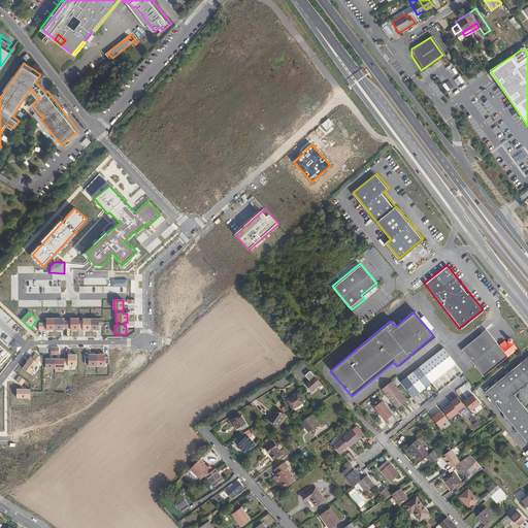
[(45,324),(38,324),(38,331),(63,331),(63,328),(70,328),(70,331),(78,331),(78,328),(83,328),(83,331),(98,331),(98,326),(102,326),(102,320),(83,320),(83,322),(78,322),(78,319),(70,319),(70,322),(63,322),(63,319),(45,319),(45,324)]
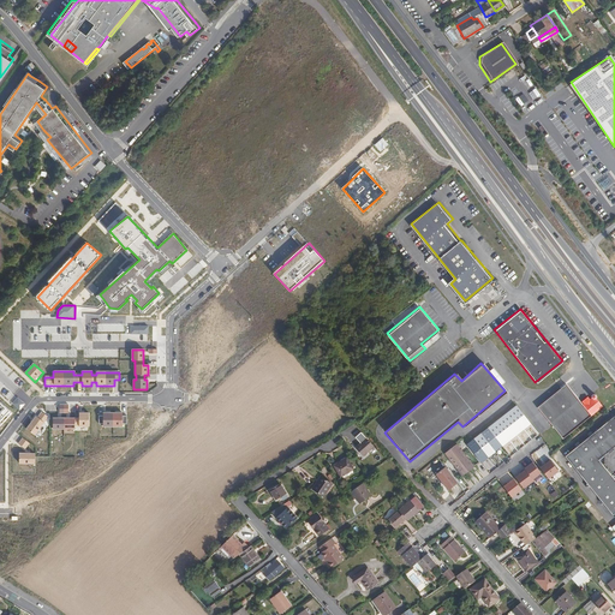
[(549,423),(577,399),(565,382),(536,406),(549,423)]
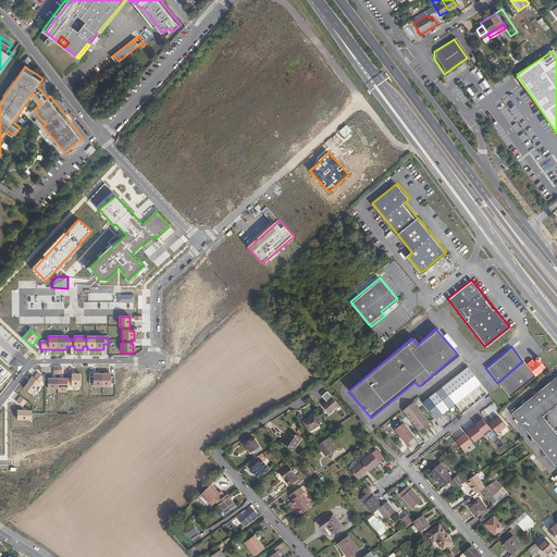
[(522,361),(497,383),(508,397),(543,368),(537,360),(537,358),(535,357),(534,357),(533,358),(533,360),(525,366),(522,361)]
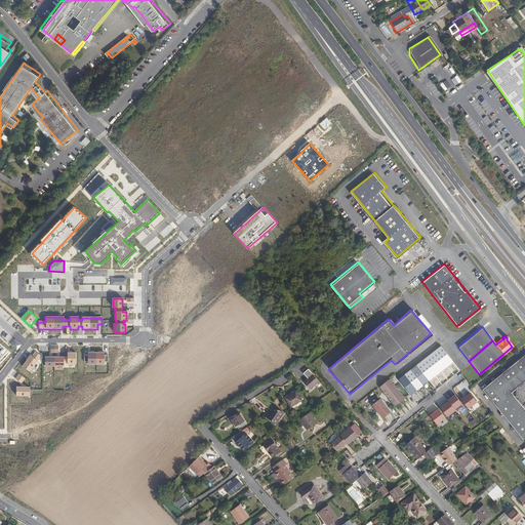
[(0,338),(0,365),(13,349),(0,338)]
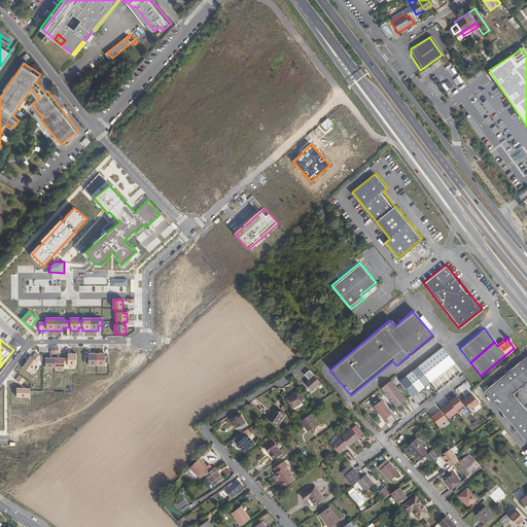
[(453,361),(442,346),(435,351),(448,366),(453,361)]
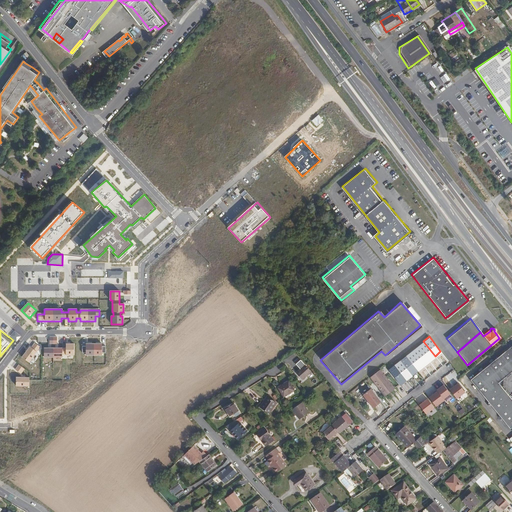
[(435,356),(423,341),(418,345),(429,360),(435,356)]
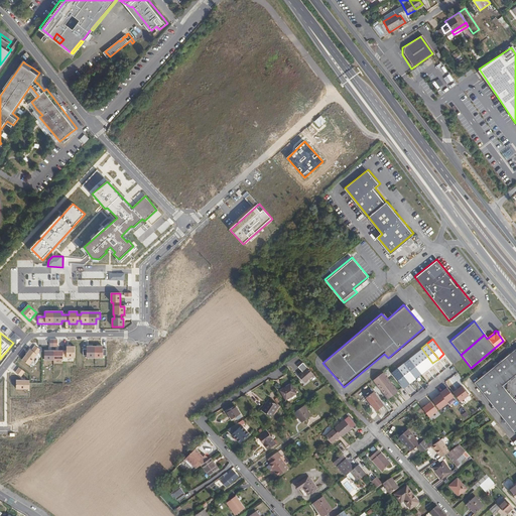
[(30,350),(22,360),(29,366),(40,351),(35,346),(31,351),(30,350)]
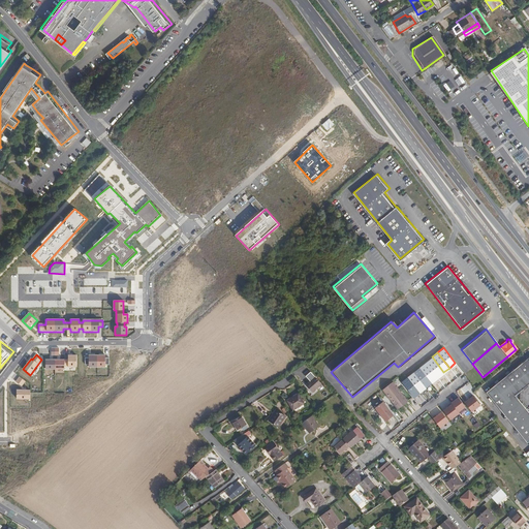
[(528,354),(485,394),(527,442),(528,440),(528,412),(514,396),(528,381),(528,354)]
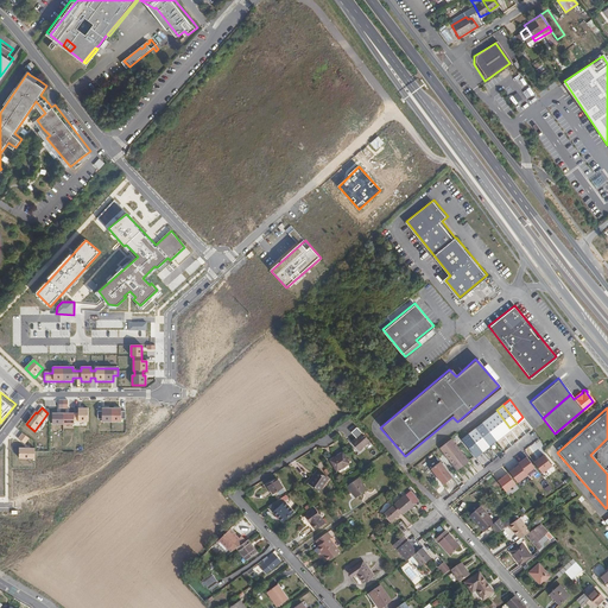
[(77,415),(52,415),(52,424),(74,424),(74,422),(87,422),(87,409),(77,409),(77,415)]
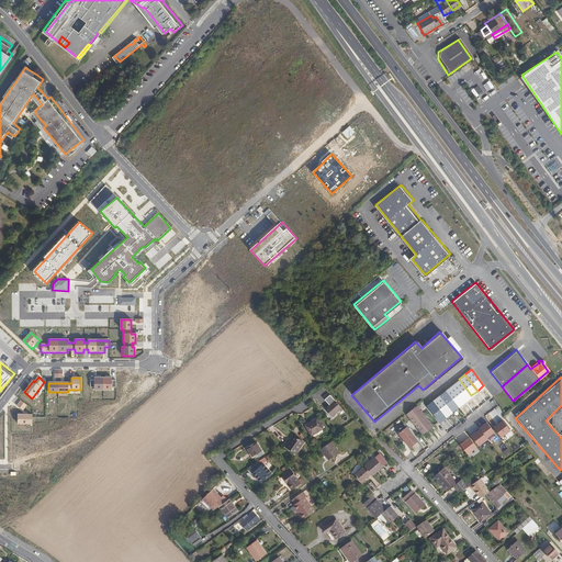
[(93,381),(90,381),(90,388),(93,388),(93,391),(112,391),(112,388),(115,388),(115,381),(112,381),(112,378),(93,378),(93,381)]
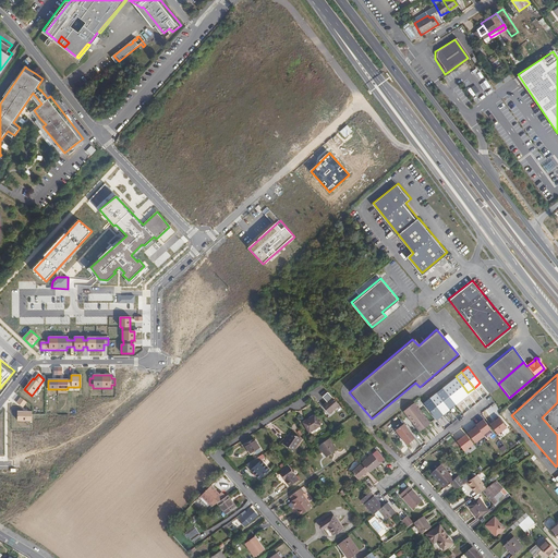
[(456,376),(449,381),(462,398),(468,392),(456,376)]
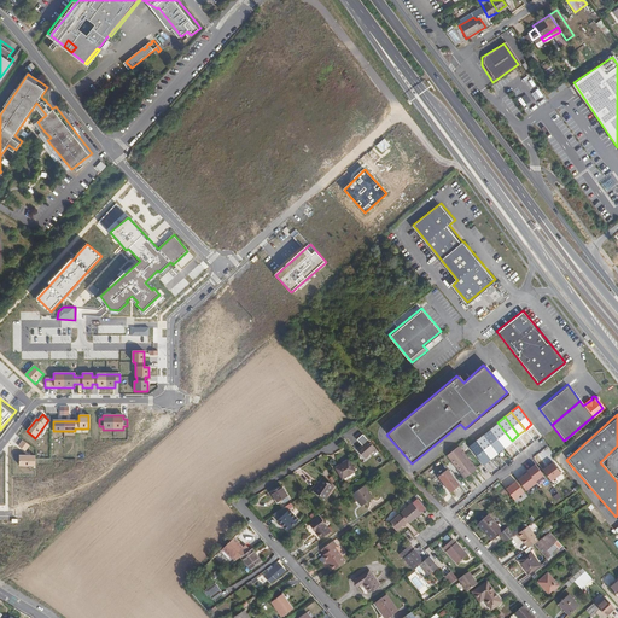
[(497,423),(491,429),(505,447),(512,441),(497,423)]
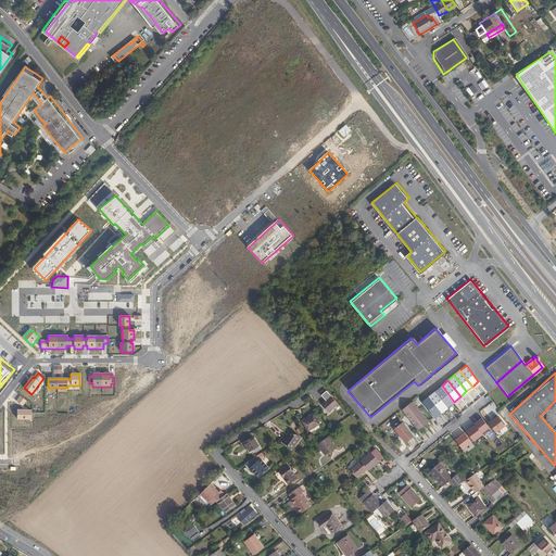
[(436,391),(447,406),(454,402),(442,386),(436,391)]
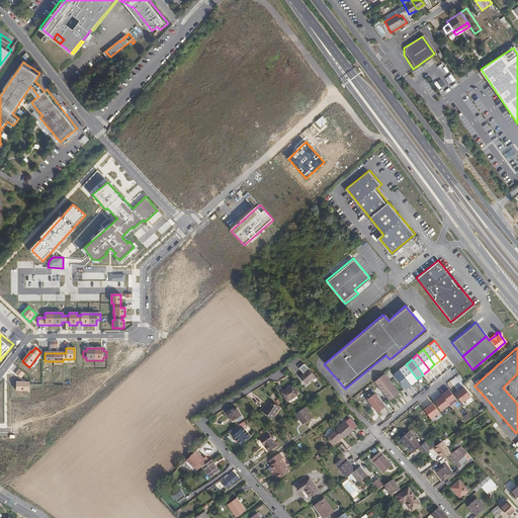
[(400,369),(411,383),(417,378),(406,364),(400,369)]
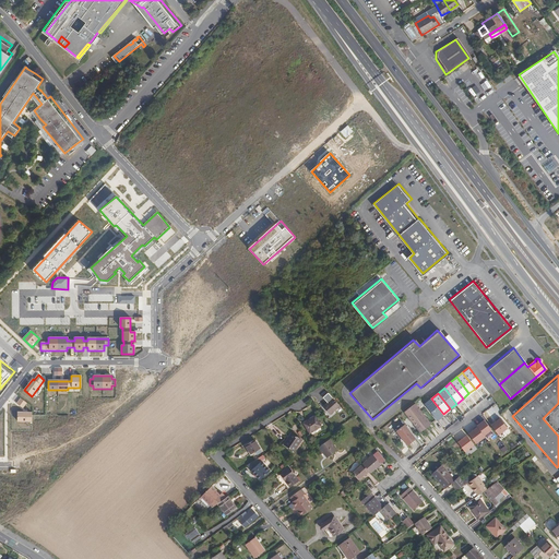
[(20,399),(16,404),(22,408),(26,403),(20,399)]
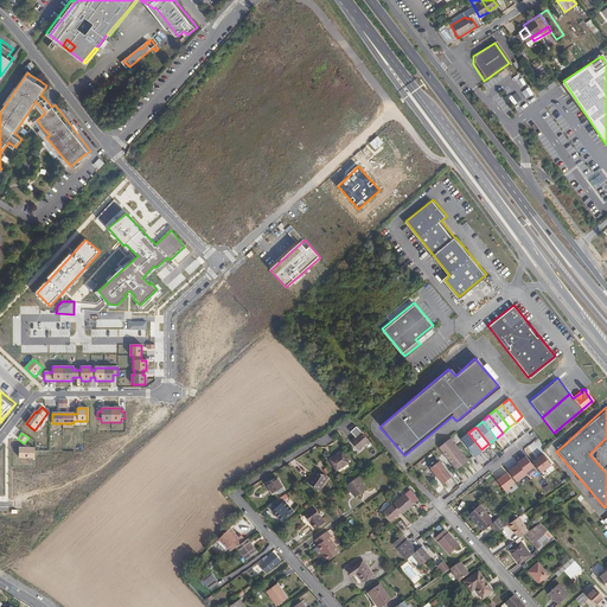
[(362,433),(351,442),(358,449),(369,440),(362,433)]
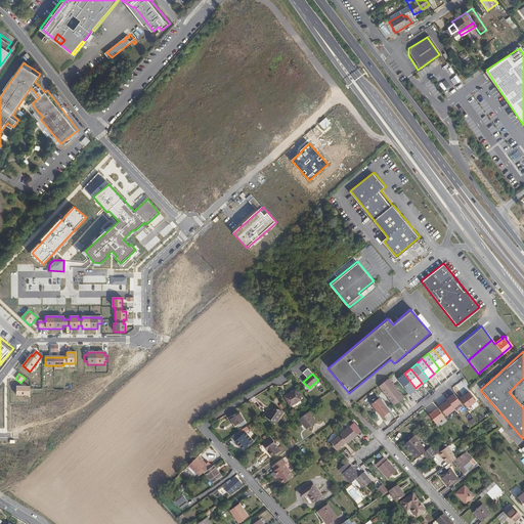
[(404,374),(397,379),(409,394),(416,388),(404,374)]
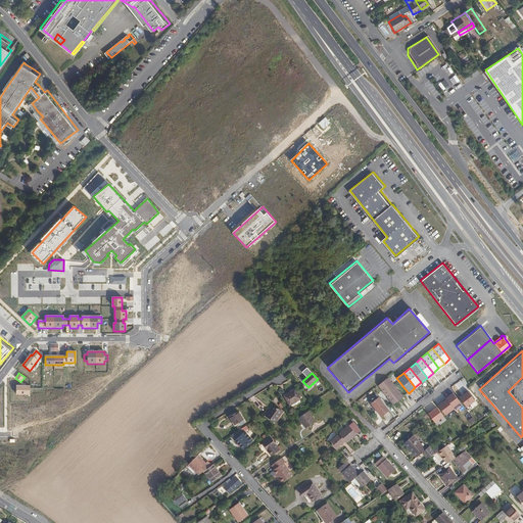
[(386,378),(378,385),(394,405),(402,397),(386,378)]
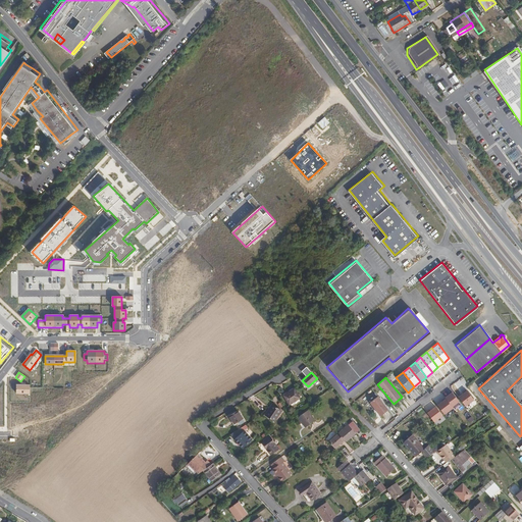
[(15,385),(15,394),(30,394),(30,385),(15,385)]
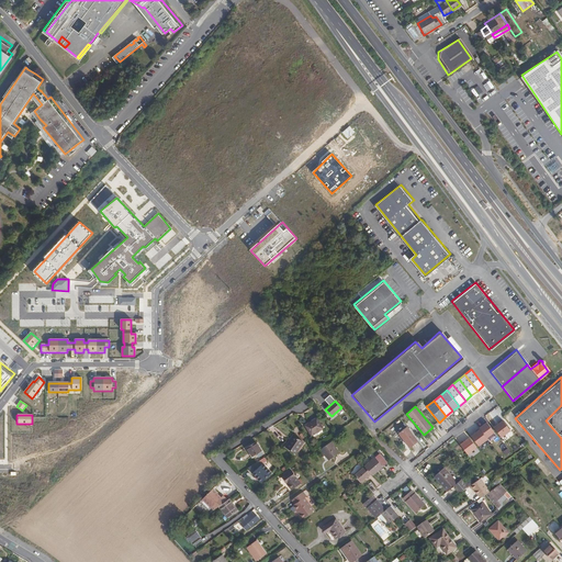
[(316,418),(305,426),(311,436),(323,429),(316,418)]
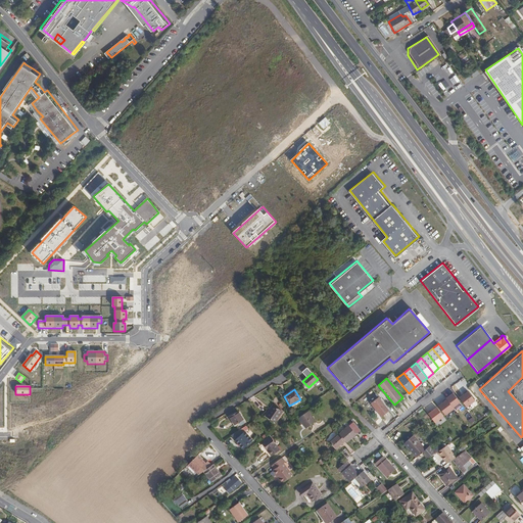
[(463,391),(430,417),(445,437),(479,412),(463,391)]
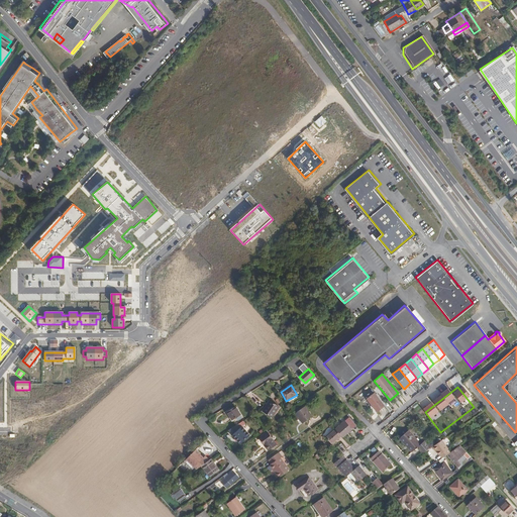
[(375,393),(367,399),(377,413),(385,406),(375,393)]
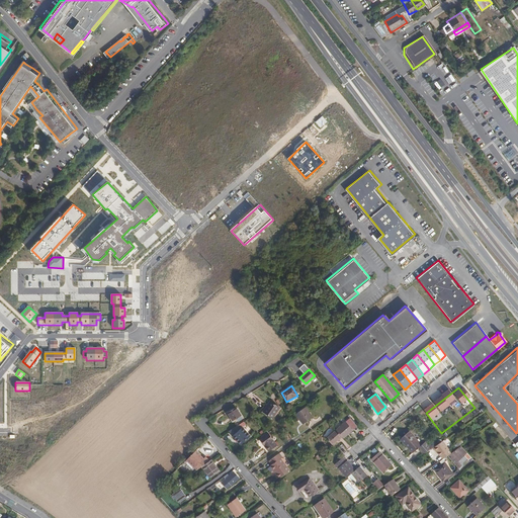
[(269,402),(262,412),(271,419),(278,408),(269,402)]
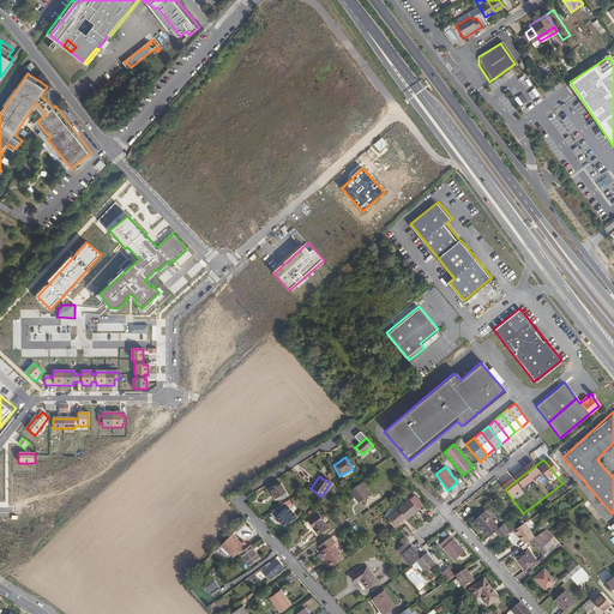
[(362,482),(350,491),(354,495),(355,495),(360,501),(371,494),(362,482)]
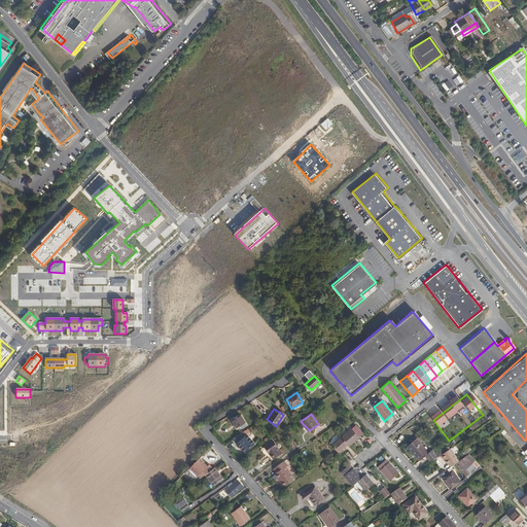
[(239,415),(231,420),(236,428),(244,423),(239,415)]
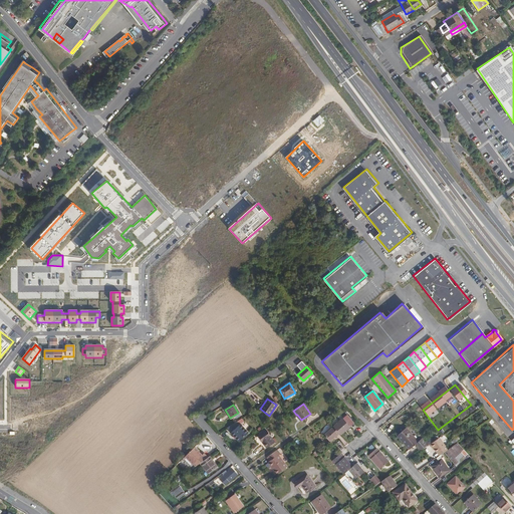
[(345,416),(341,420),(348,428),(352,424),(345,416)]
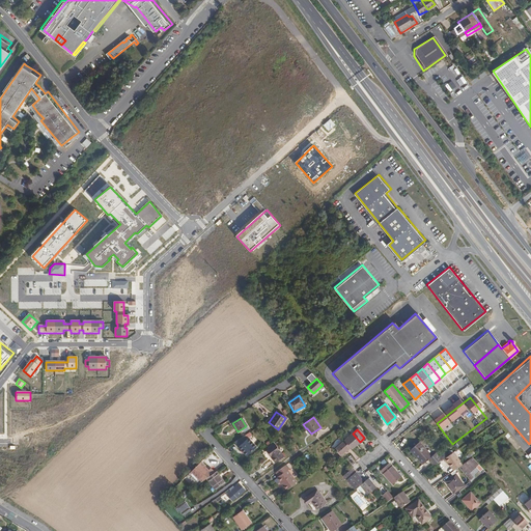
[(342,442),(348,449),(351,450),(360,442),(353,434),(342,442)]
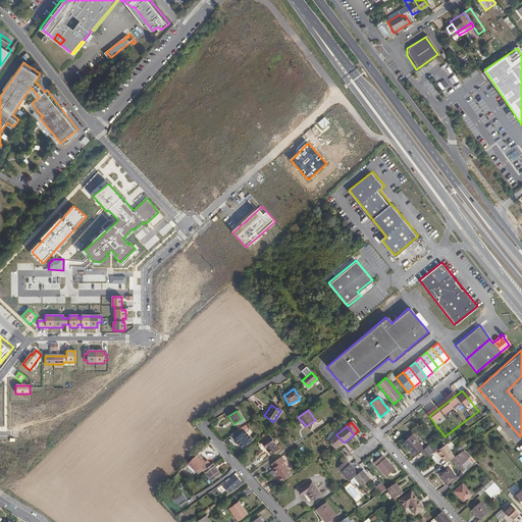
[(240,428),(230,434),(242,448),(251,439),(244,430),(243,431),(240,428)]
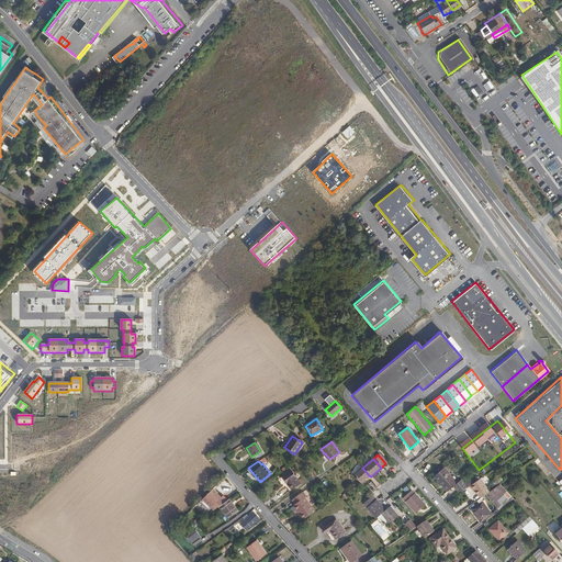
[(362,468),(362,467),(351,476),(358,484),(369,475),(362,468)]
